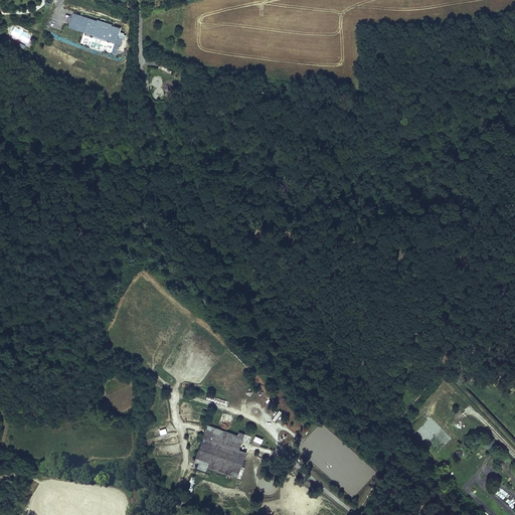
[(73,12),(68,28),(115,43),(112,53),(118,55),(125,34),(120,32),(121,28),(73,12)]
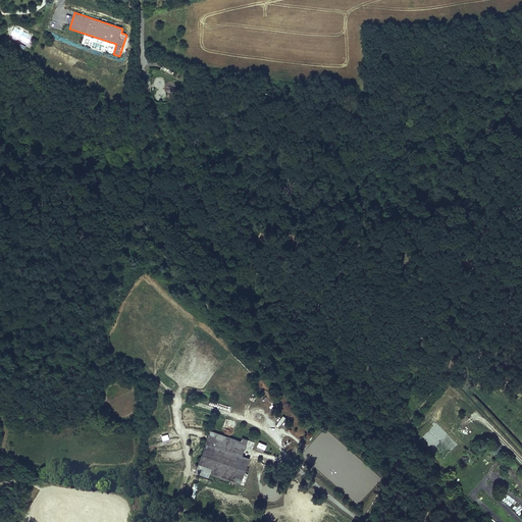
[(23,45),(29,36),(12,27),(7,36),(23,45)]
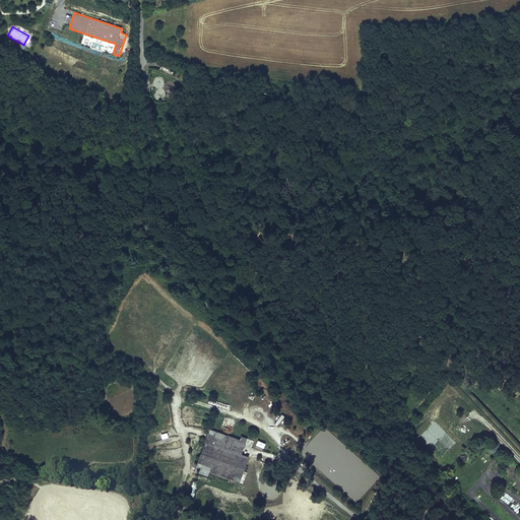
[(196,469),(207,473),(209,467),(234,476),(246,443),(210,431),(199,461),(197,461),(195,465),(197,465),(196,469)]
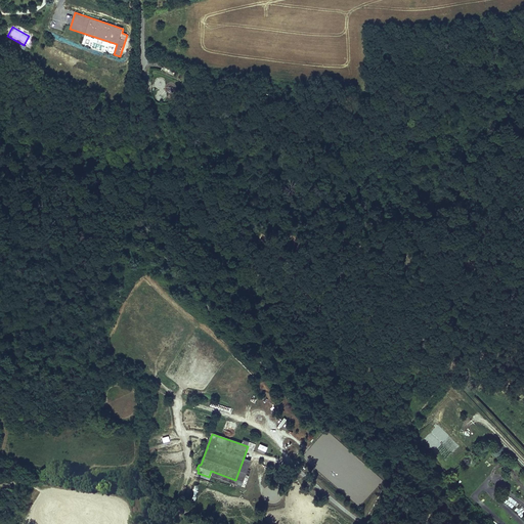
[(260,444),(258,449),(266,452),(268,447),(260,444)]
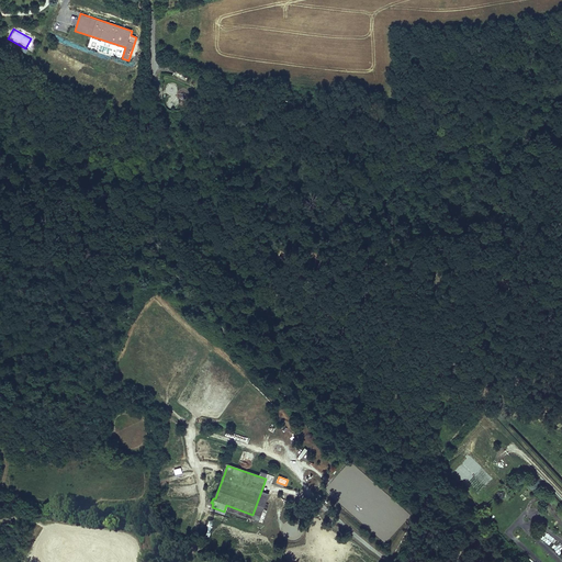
[(542,540),(549,546),(554,539),(548,534),(542,540)]
